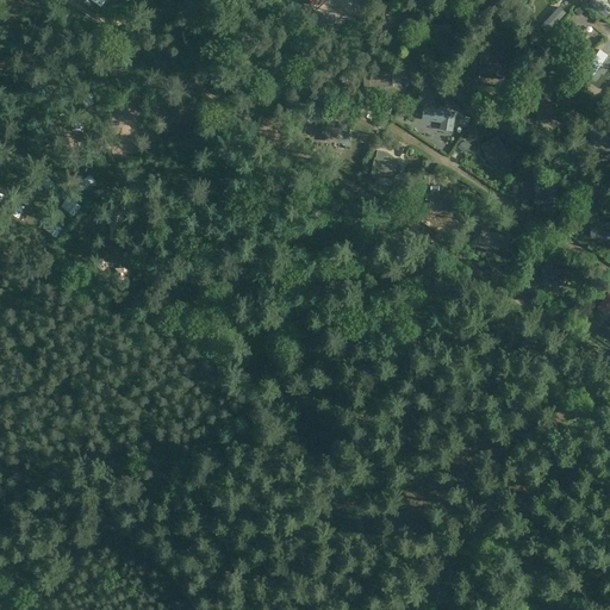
[(593,24),(607,12),(596,1),(584,13),(593,24)]
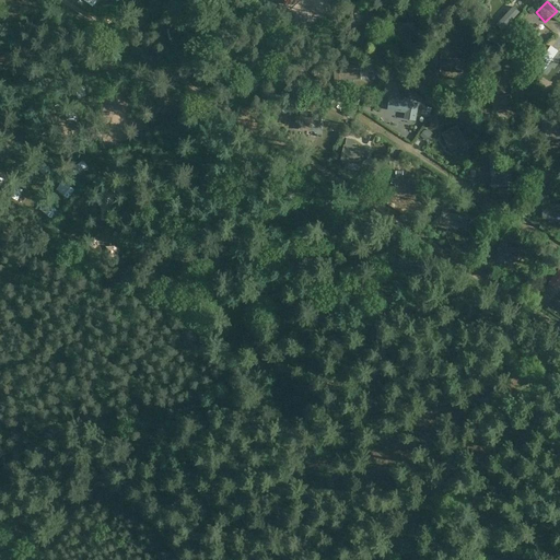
[(393,23),(393,41),(407,42),(407,39),(415,39),(415,23),(393,23)]
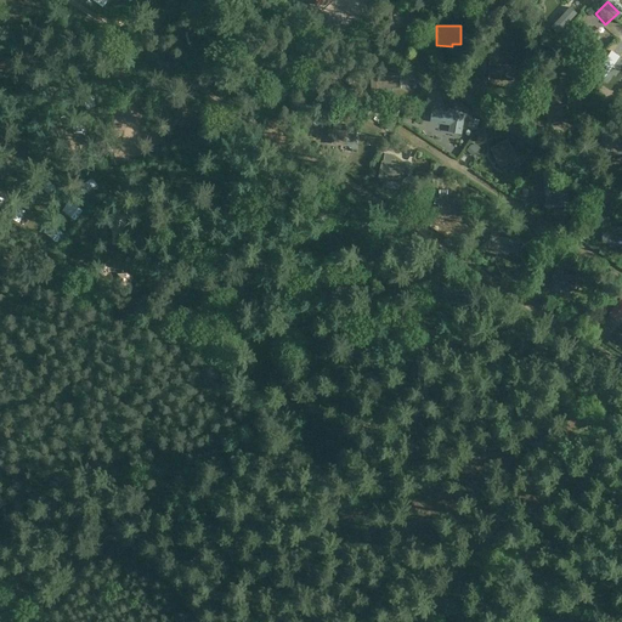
[(491,69),(490,80),(515,82),(516,66),(497,64),(497,57),(491,57),(491,64),(491,69)]
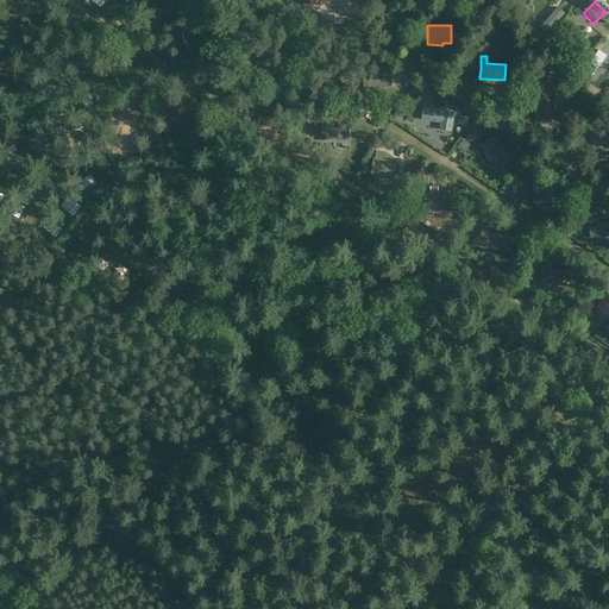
[(608,63),(585,60),(584,69),(592,70),(592,74),(586,73),(585,79),(592,80),(594,75),(608,76),(608,63)]
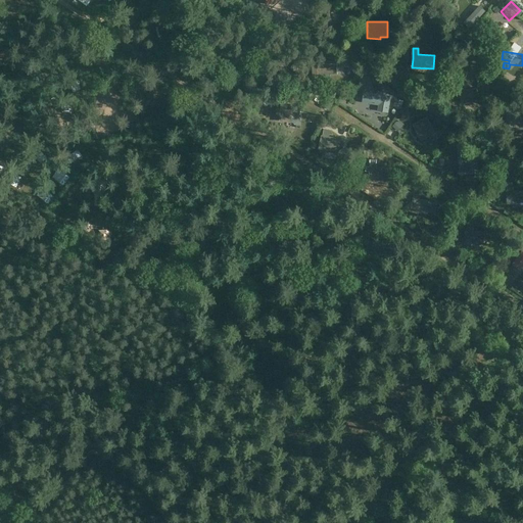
[(338,63),(318,64),(318,76),(338,75),(338,63)]
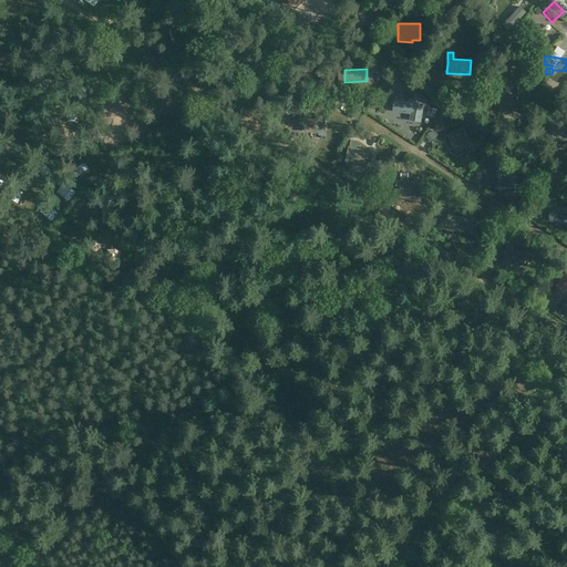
[(498,94),(500,104),(501,113),(515,111),(515,109),(519,107),(517,95),(506,98),(505,93),(498,94)]
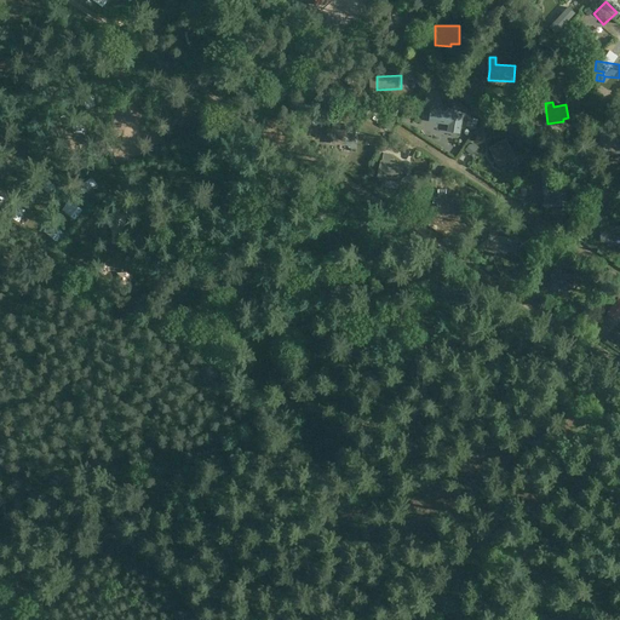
[(429,122),(448,125),(447,132),(460,135),(464,114),(431,109),(429,122)]
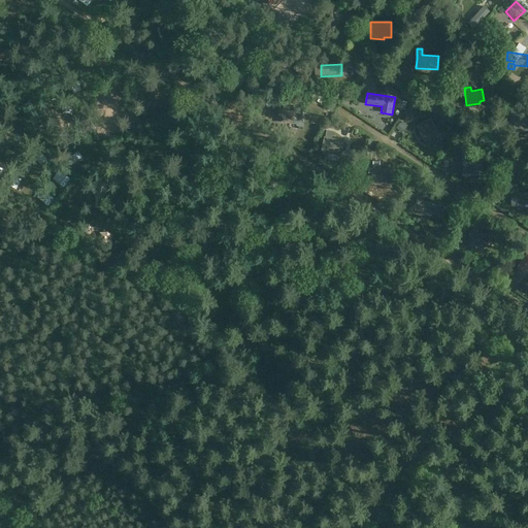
[(399,101),(398,108),(405,110),(406,102),(399,101)]
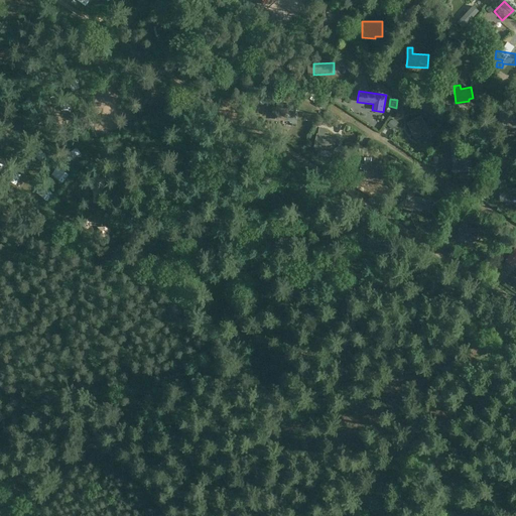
[(290,110),(277,108),(276,108),(275,121),(288,123),(288,120),(295,121),(296,106),(290,105),(290,110)]
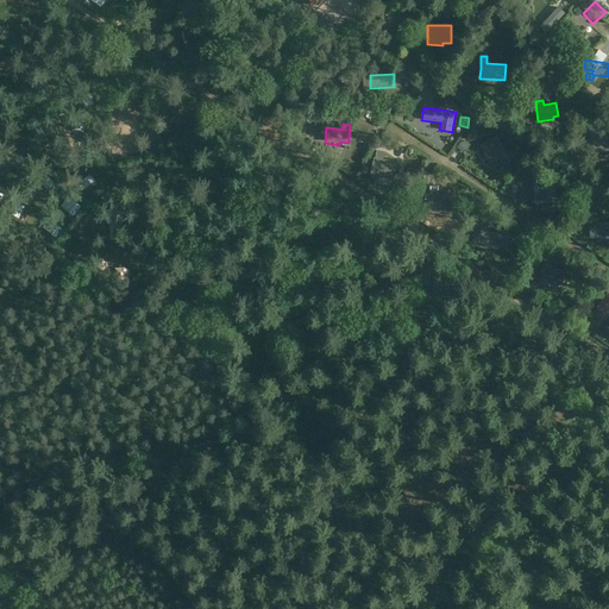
[(602,130),(590,130),(590,143),(594,143),(595,152),(608,151),(608,136),(602,137),(602,130)]
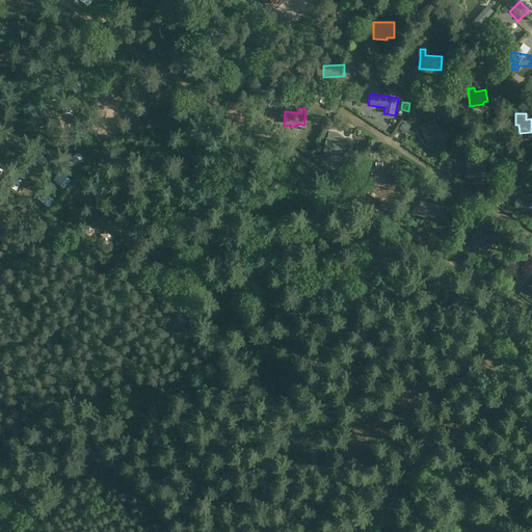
[(437,142),(436,131),(425,131),(425,124),(418,125),(419,145),(432,144),(432,142),(437,142)]
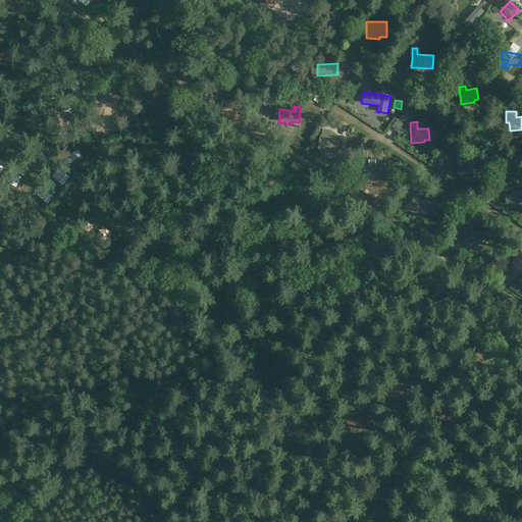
[(341,140),(328,137),(330,131),(323,129),(322,136),(321,136),(318,150),(337,154),(341,140)]
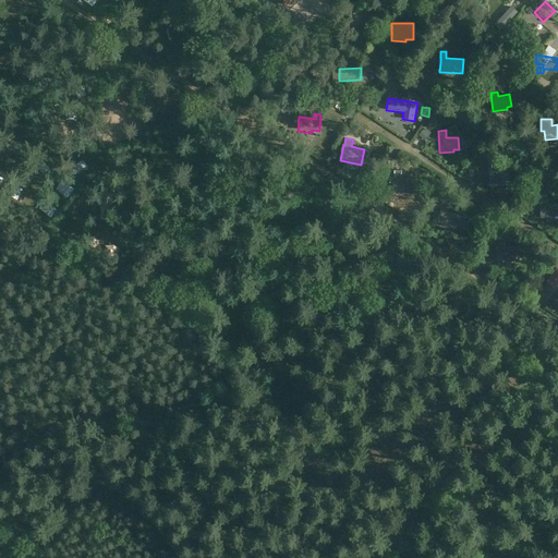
[(498,168),(490,167),(490,185),(505,184),(505,182),(510,182),(510,170),(498,170),(498,168)]
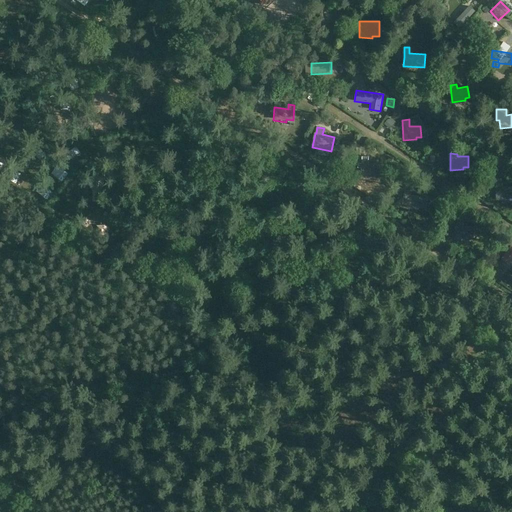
[(362,160),(362,177),(380,178),(380,165),(369,164),(369,160),(362,160)]
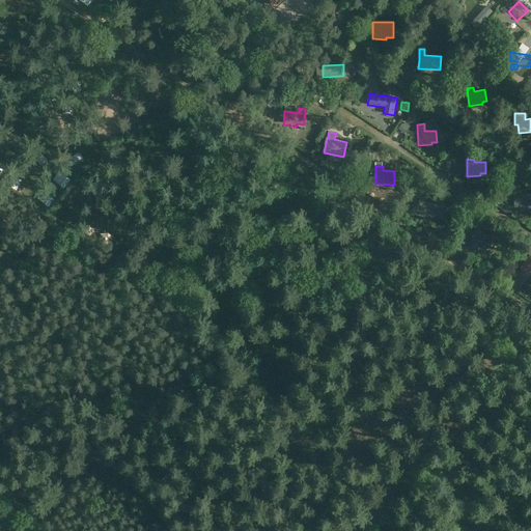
[(529,205),(530,204),(530,194),(520,194),(520,188),(514,188),(515,207),(529,207),(529,205)]
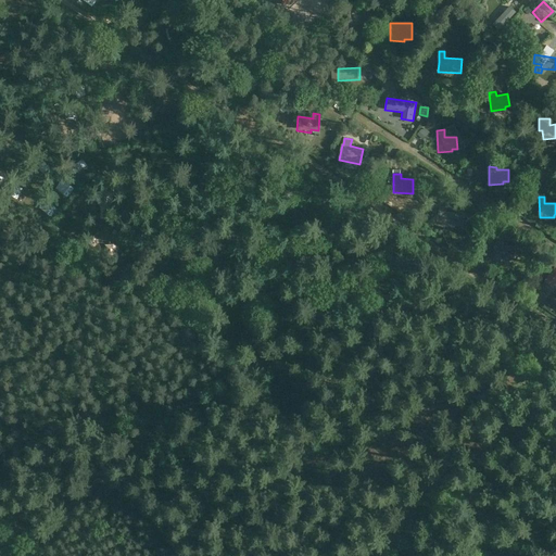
[(465,216),(445,212),(446,207),(440,206),(437,224),(454,228),(455,225),(463,227),(465,216)]
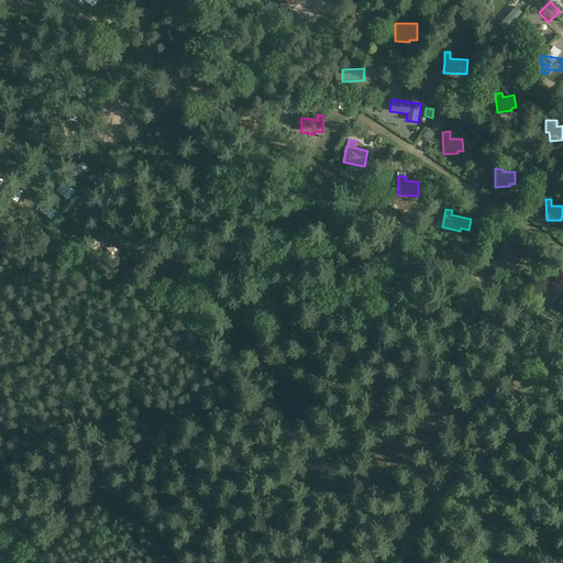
[(562,271),(552,286),(560,291),(562,286),(562,271)]
